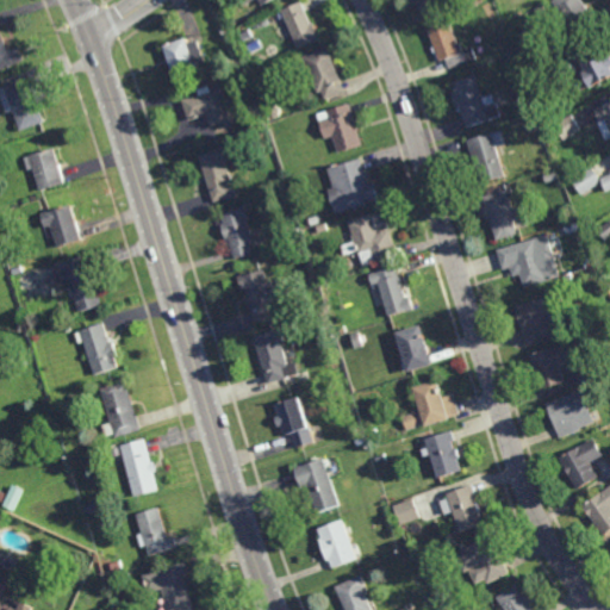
[(422,0),(442,0),(446,6),(429,14),(422,0)]
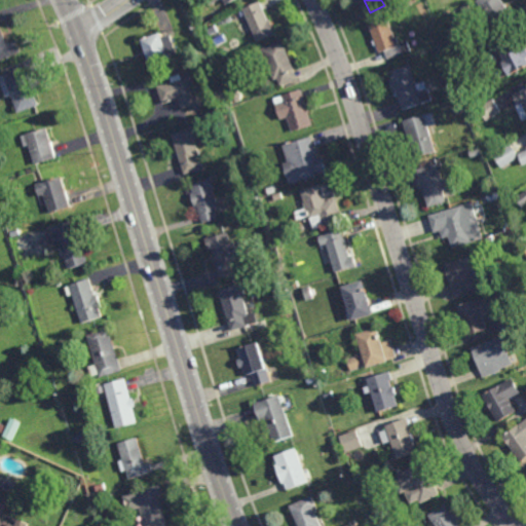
[(483,0),(502,0),(513,14),(495,27),(478,4),(483,0)]
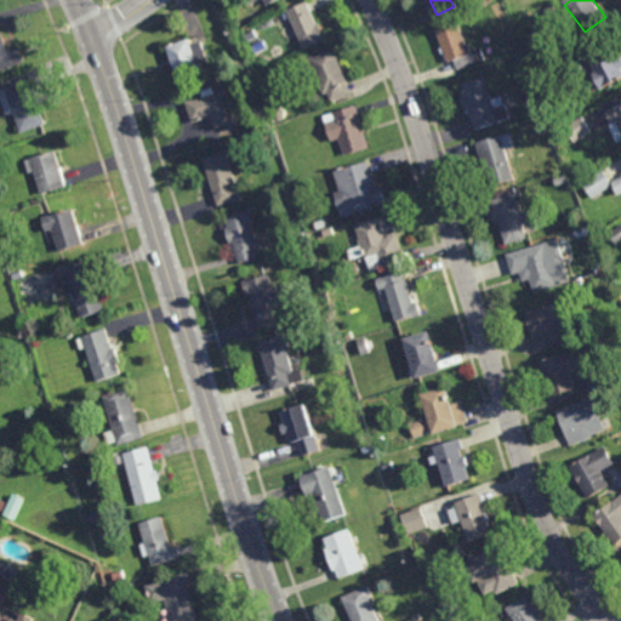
[(306,51),(289,13),(309,5),(325,43),(306,51)]
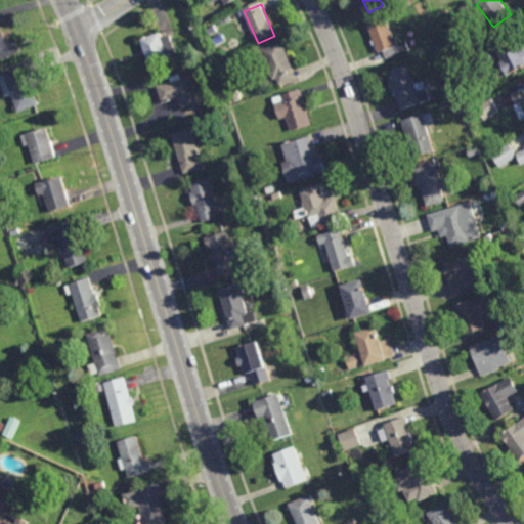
[(370,28),(380,54),(395,49),(386,22),(370,28)]
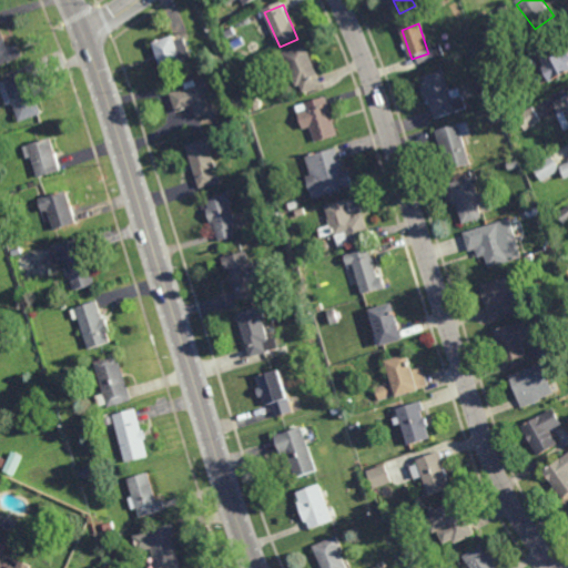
[(227,38),(224,32),(232,28),(235,33),(227,38)]
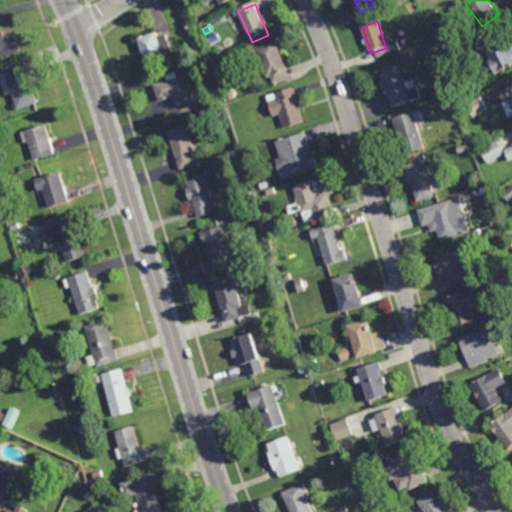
[(0,26),(7,43),(15,39),(20,50),(0,59),(0,26)]
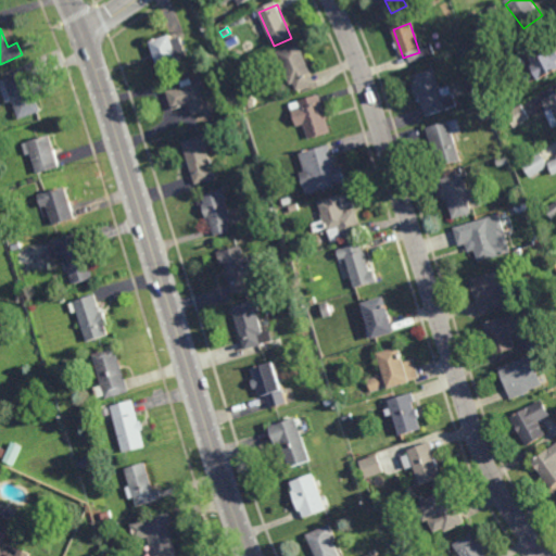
[(150,43),(171,37),(173,43),(181,40),(187,58),(177,61),(180,70),(160,76),(150,43)]
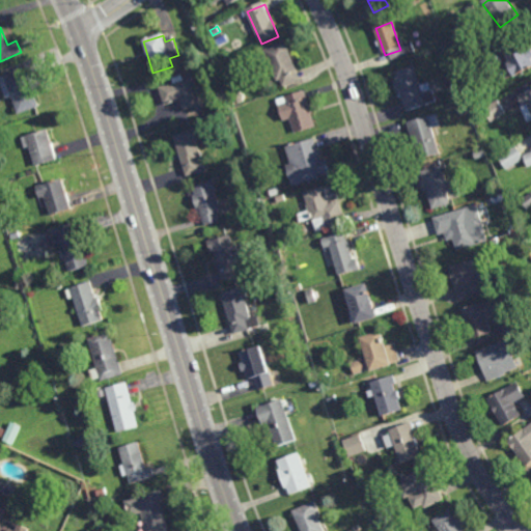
[(300,82),(284,44),(264,52),(277,82),(281,81),(284,88),(300,82)]
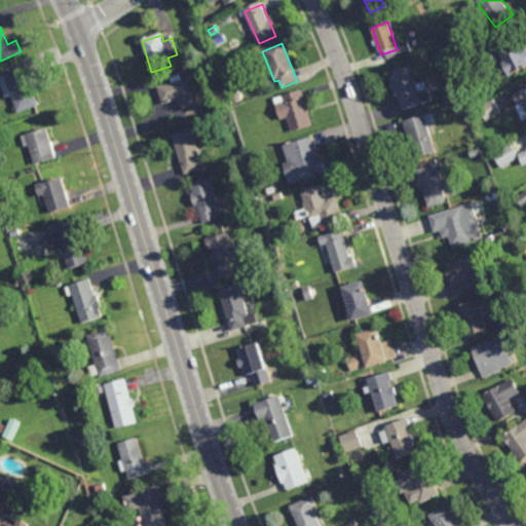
[(525,67),(510,77),(503,65),(505,63),(502,57),(521,46),(523,50),(525,48),(525,67)]
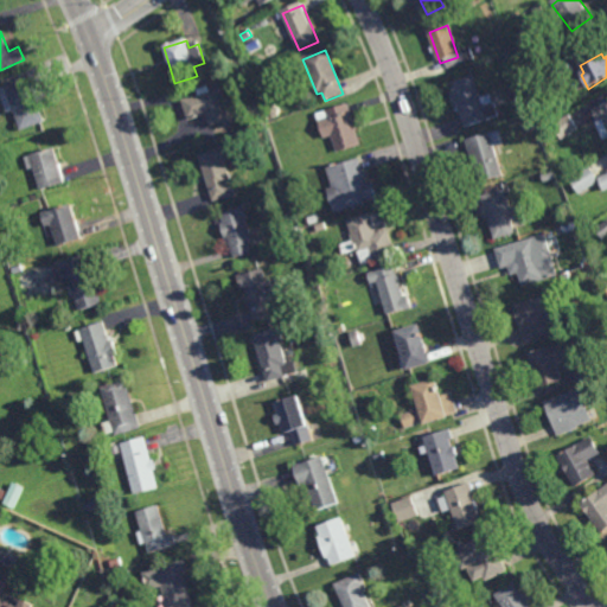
[(45,122),(21,131),(14,112),(7,114),(0,93),(0,88),(5,87),(5,85),(30,76),(45,122)]
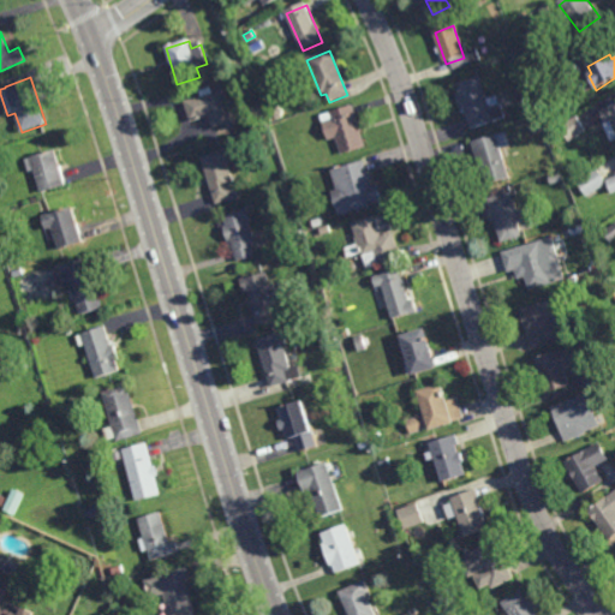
[(458,87),(482,81),(487,101),(499,99),(503,120),(471,129),(466,111),(461,112),(458,97),(460,96),(458,87)]
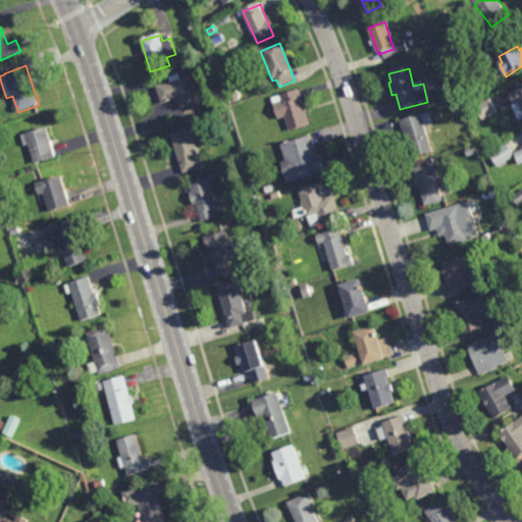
[(157,87),(190,76),(199,105),(181,110),(178,101),(163,106),(157,87)]
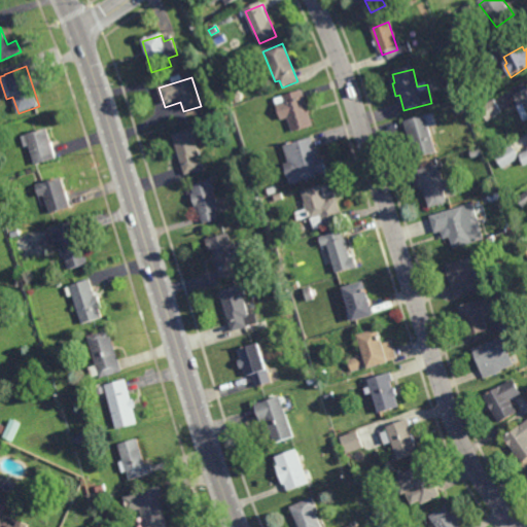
[(454,99),(451,92),(457,89),(460,97),(454,99)]
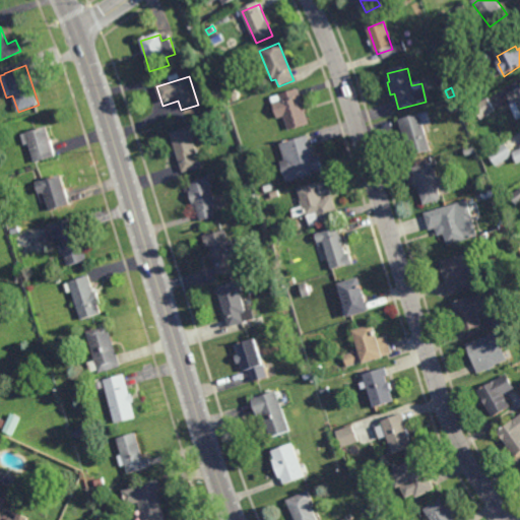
[(519,119),(517,121),(511,108),(514,107),(509,95),(519,89),(519,119)]
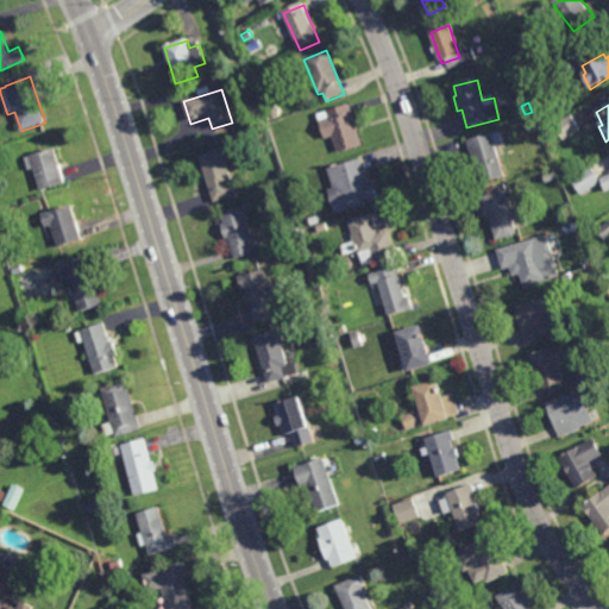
[(349,106),(362,146),(338,154),(333,138),(324,140),(316,115),(349,106)]
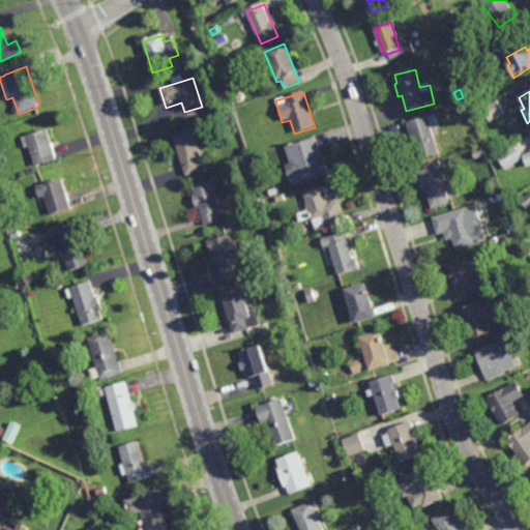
[(236,102),(233,99),(234,94),(239,93),(242,96),(241,101),(236,102)]
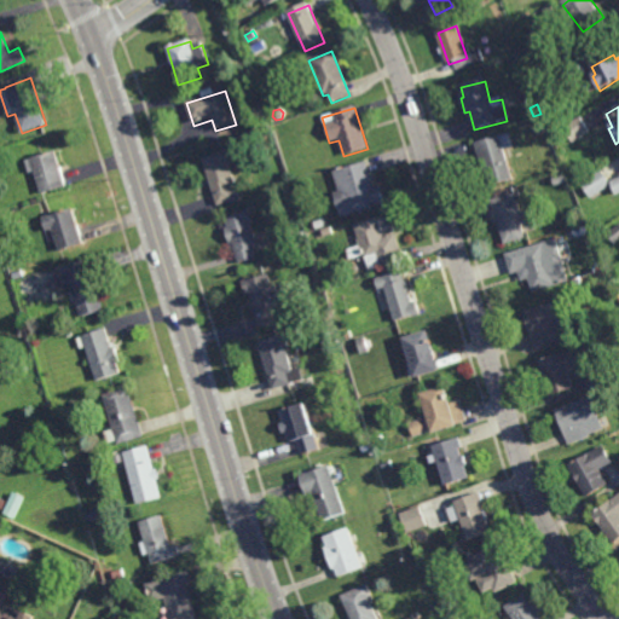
[(572,143),(562,128),(580,117),(590,132),(572,143)]
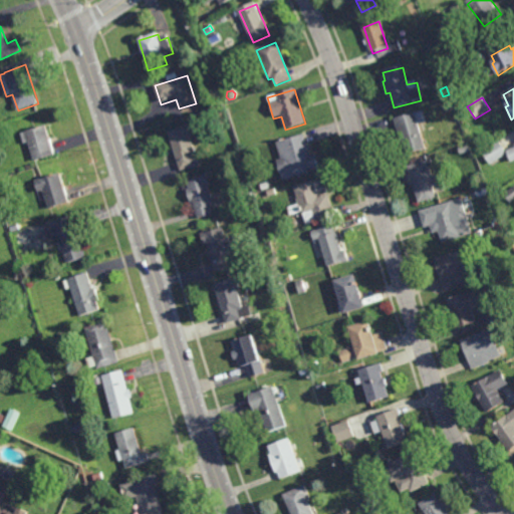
[(444,112),(442,105),(450,102),(452,109),(444,112)]
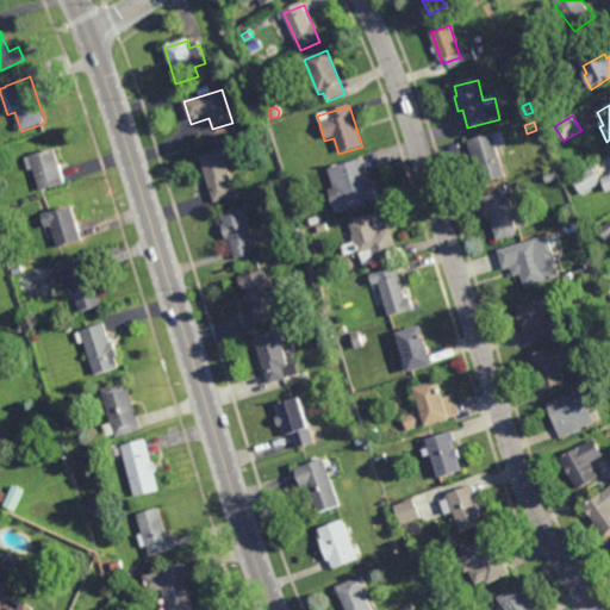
[(483,185),(505,179),(498,148),(508,145),(504,132),(472,141),(483,185)]
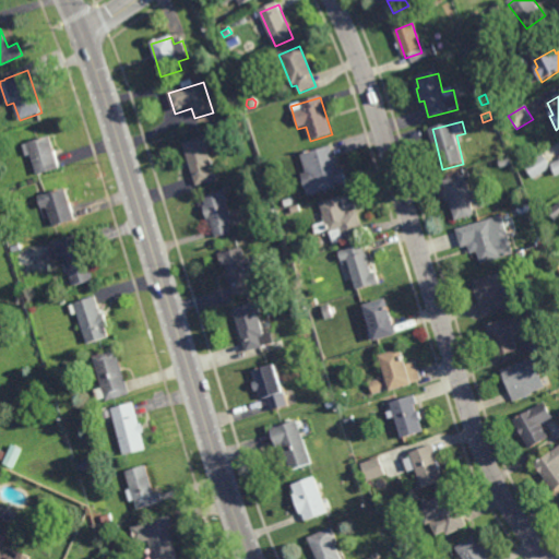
[(60,167),(38,174),(32,154),(26,155),(23,145),(50,137),(60,167)]
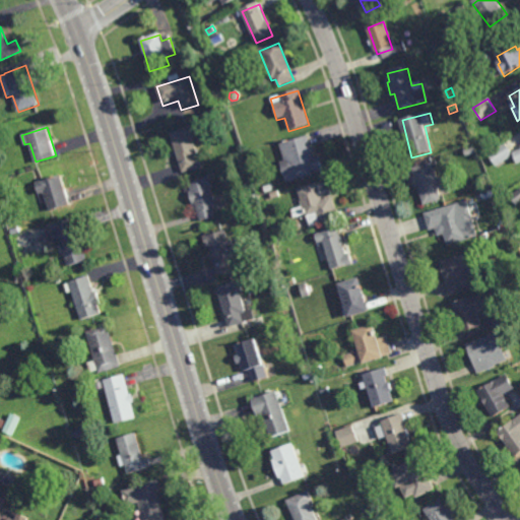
[(172,134),(182,174),(202,168),(191,129),(172,134)]
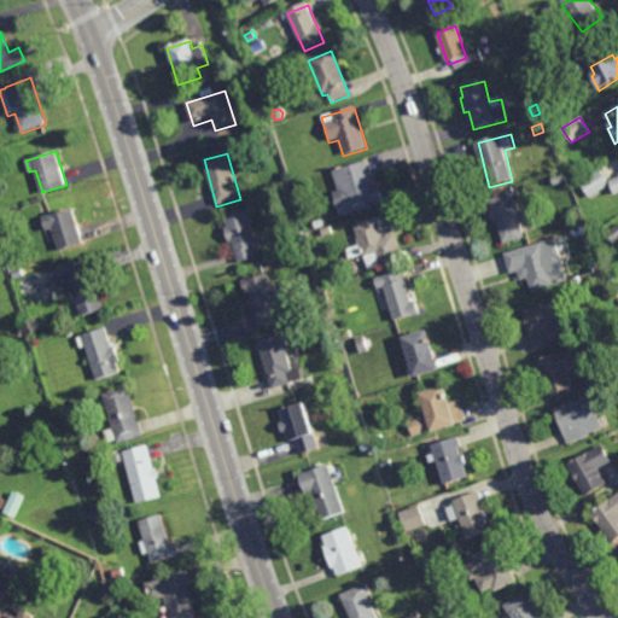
[(366,163),(373,188),(380,187),(385,202),(340,216),(333,192),(339,191),(334,174),(366,163)]
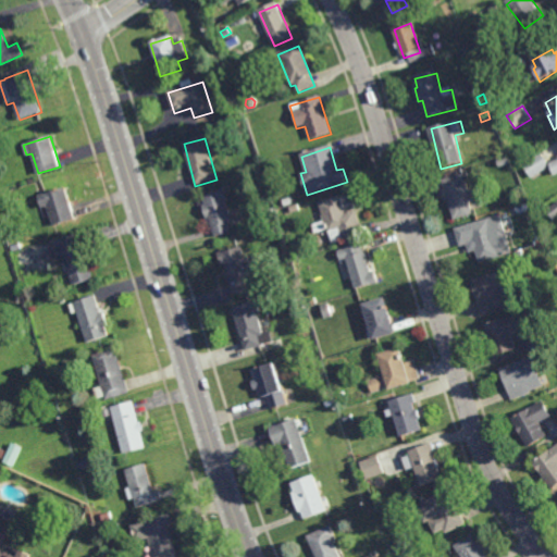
[(533,180),(522,163),(540,151),(551,168),(533,180)]
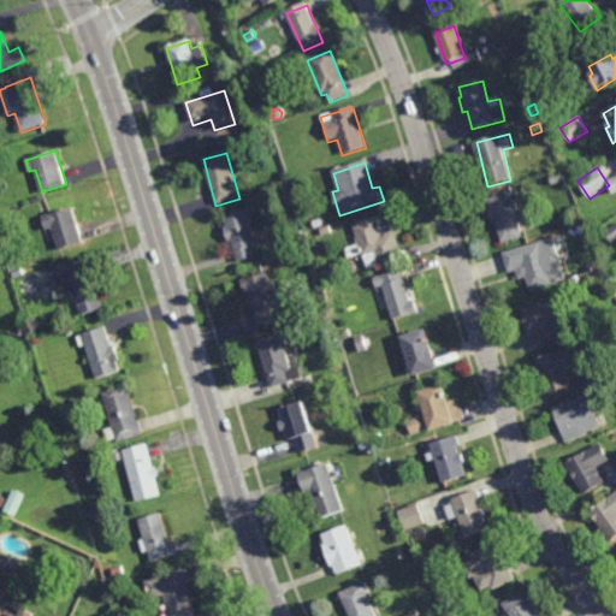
[(490,201),(491,209),(486,211),(489,225),(495,224),(498,247),(522,242),(520,227),(528,225),(525,212),(519,213),(517,202),(521,201),(520,194),(490,201)]
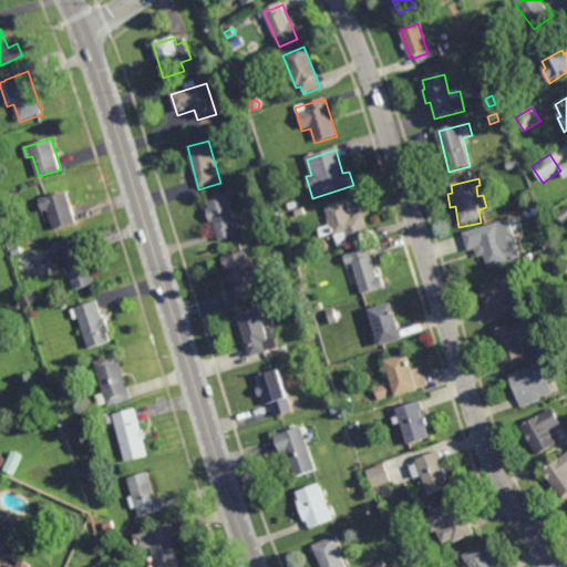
[(75,223),(54,229),(49,209),(43,212),(39,198),(65,189),(75,223)]
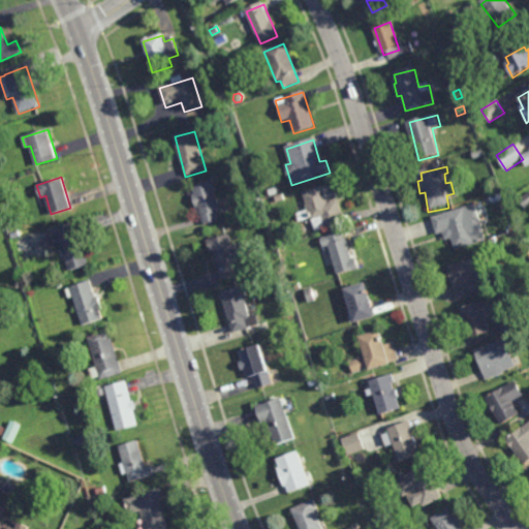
[(192,187),(205,224),(220,219),(217,211),(220,210),(214,191),(217,190),(214,182),(211,183),(210,181),(192,187)]
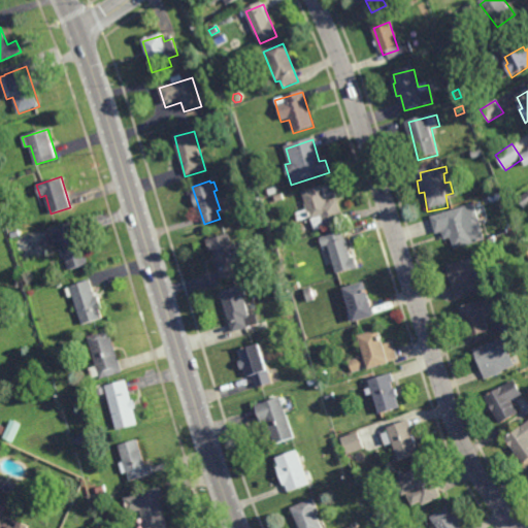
[(316,231),(344,224),(335,184),(302,192),(306,209),(296,212),(298,222),(312,219),(316,231)]
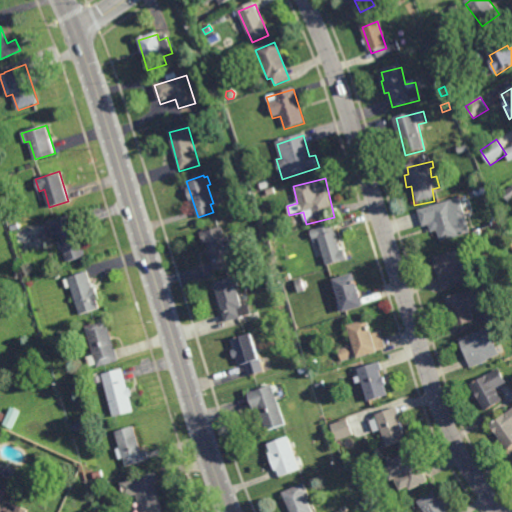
[(260,188),(258,182),(266,180),(268,185),(260,188)]
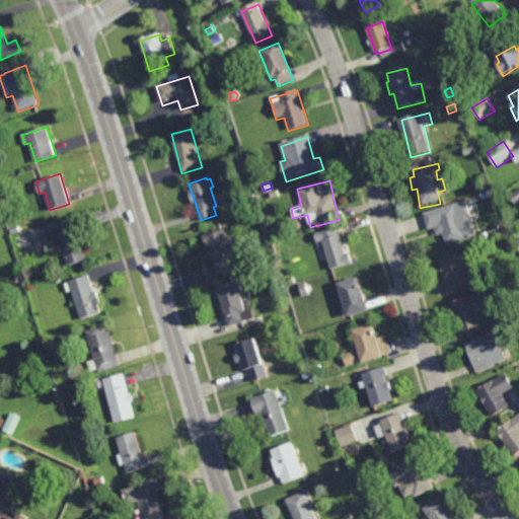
[(518,201),(516,204),(510,196),(518,188),(518,201)]
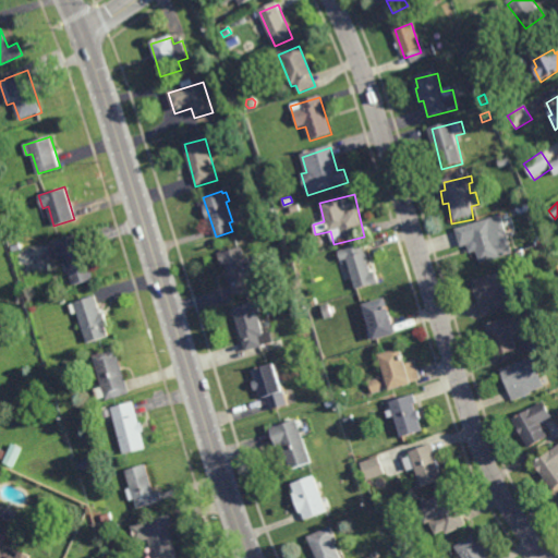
[(462,246),(475,243),(481,262),(510,253),(500,218),(458,230),(462,246)]
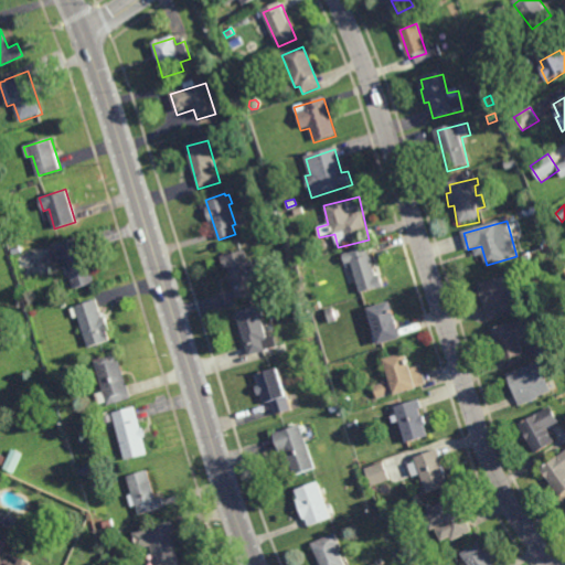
[(84,252),(85,251),(95,281),(74,288),(65,262),(55,264),(51,249),(61,247),(61,245),(80,240),(84,252)]
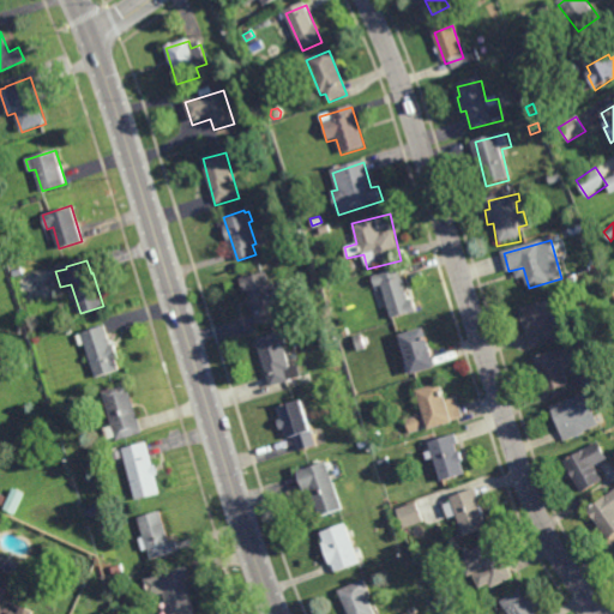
[(419,311),(393,318),(390,306),(379,309),(373,288),(377,287),(374,276),(401,270),(408,300),(414,299),(419,311)]
